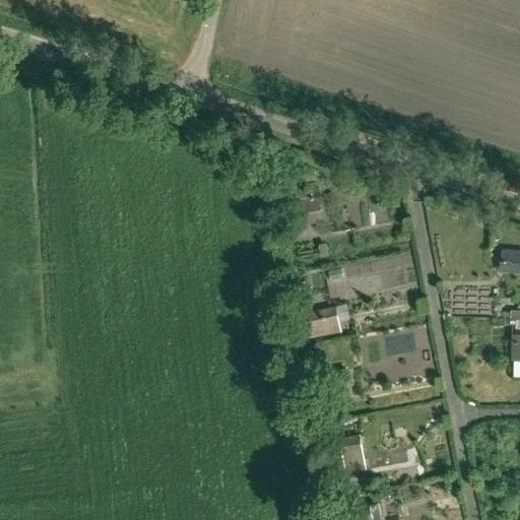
[(320,218),(318,198),(280,202),(283,223),(320,218)]
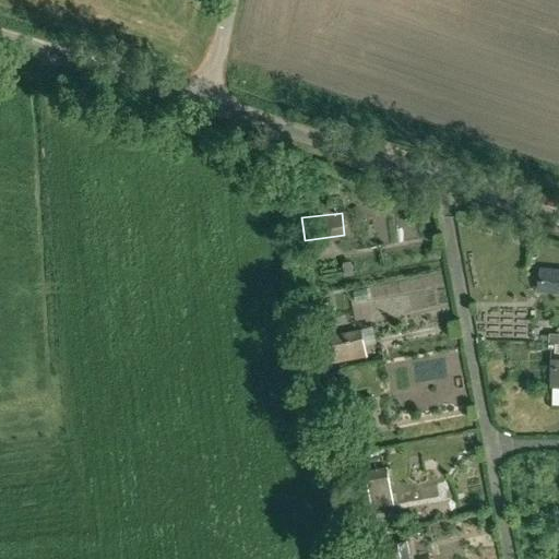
[(558,268),(538,266),(536,290),(558,292),(558,268)]
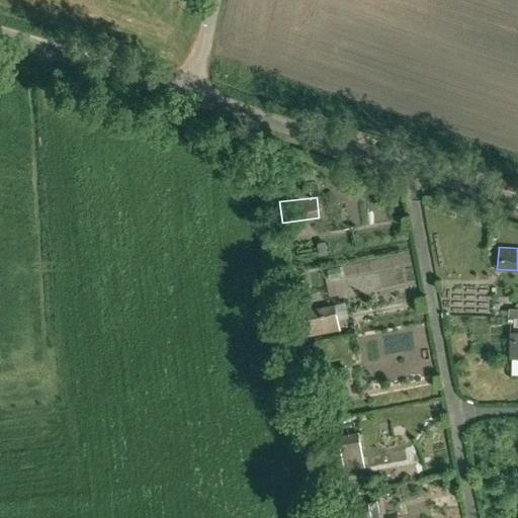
[(339,331),(334,307),(301,313),(306,337),(339,331)]
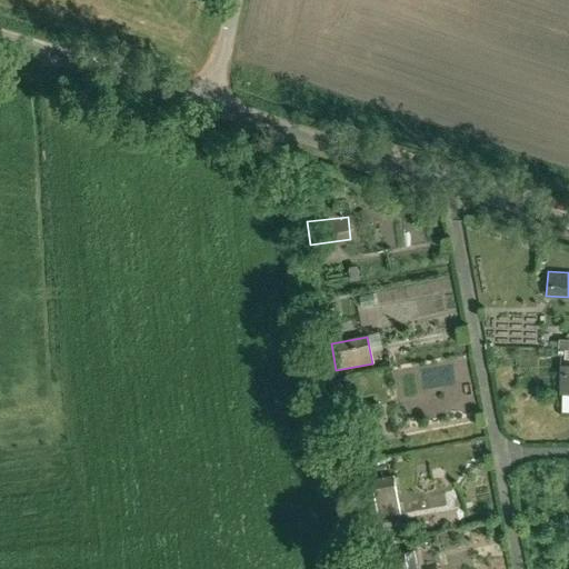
[(558,363),(568,363),(568,339),(558,339),(558,363)]
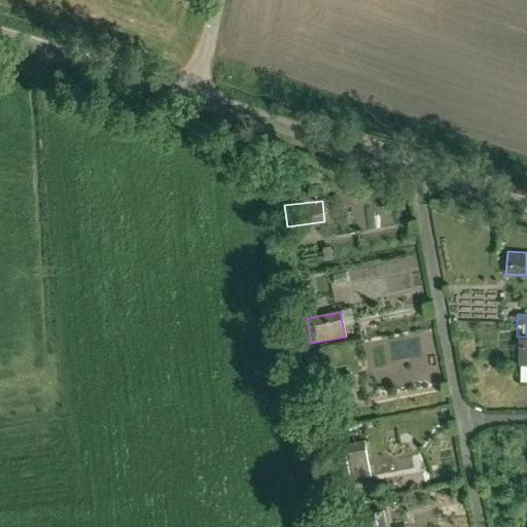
[(526,338),(517,339),(517,363),(526,363),(526,338)]
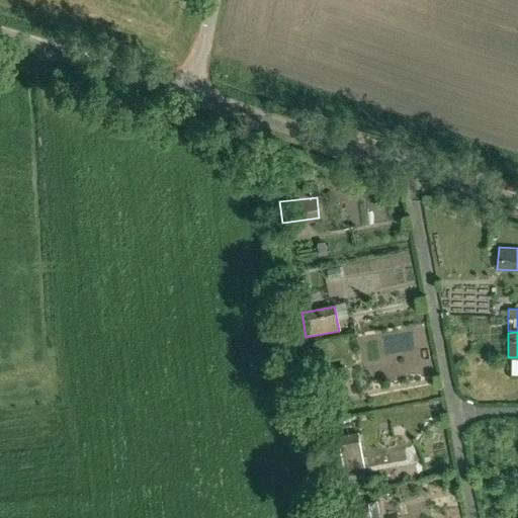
[(363,468),(358,434),(328,439),(333,472),(363,468)]
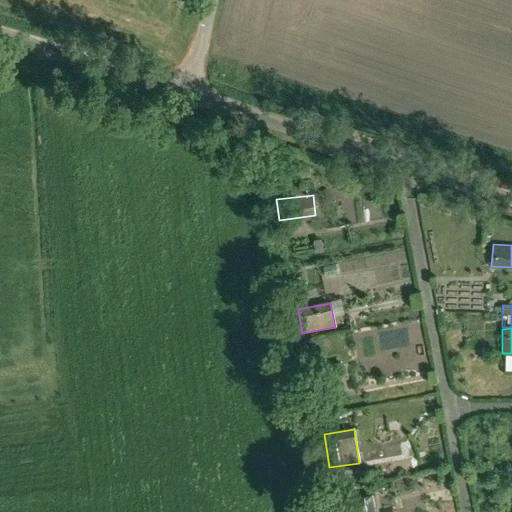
[(341,511),(365,511),(363,496),(340,500),(341,511)]
